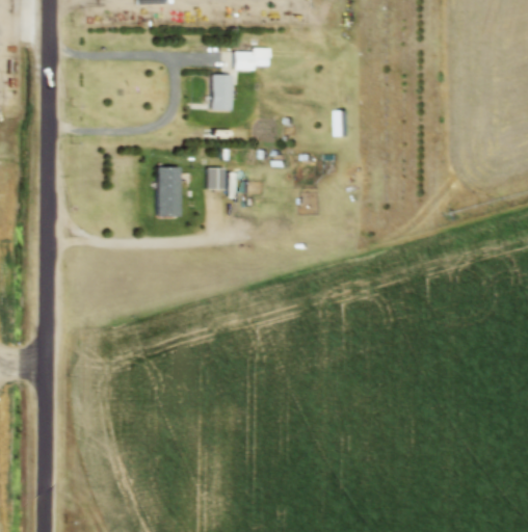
[(235,51),(255,51),(255,71),(235,71),(235,51)]
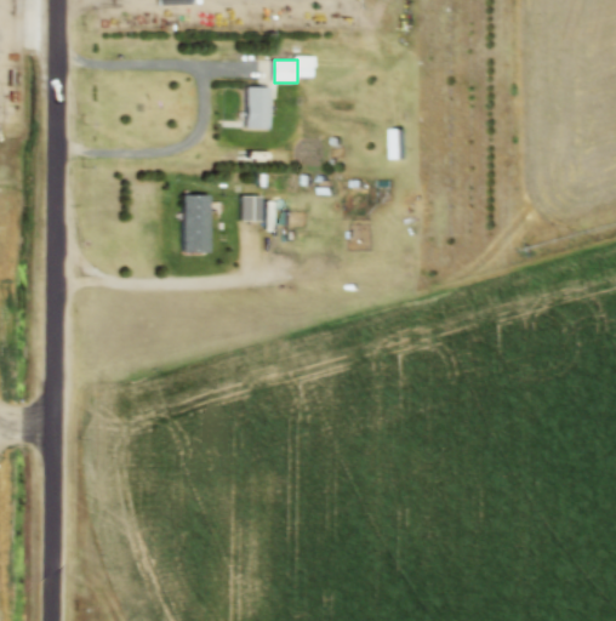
[(249,86),(273,87),(272,130),(247,130),(249,86)]
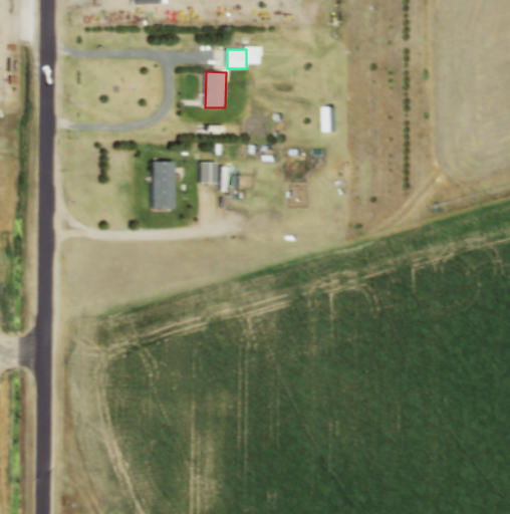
[(154,163),(176,163),(176,209),(154,209),(154,163)]
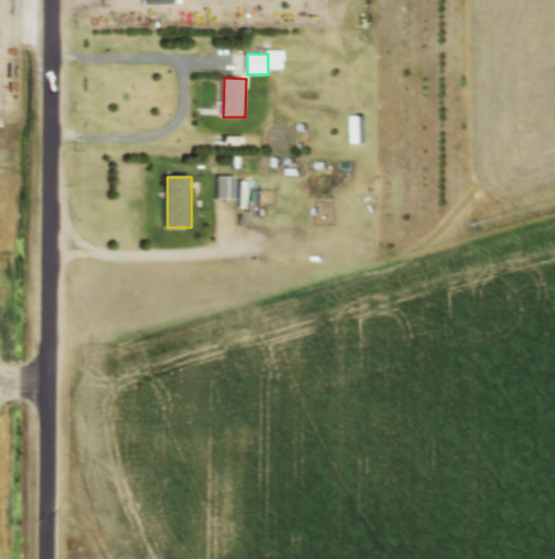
[(219,177),(237,177),(237,199),(219,199),(219,177)]
